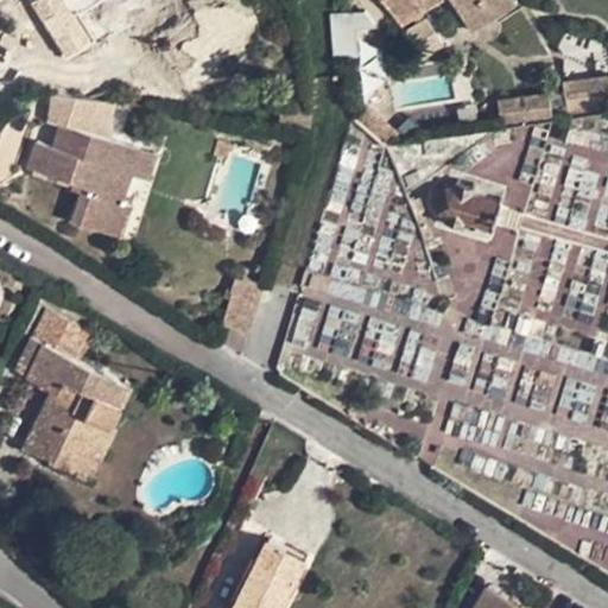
[(90,0),(95,7),(89,10),(95,21),(93,23),(89,26),(87,31),(88,36),(89,39),(93,43),(95,45),(99,46),(102,46),(107,44),(116,63),(131,57),(143,81),(171,67),(157,40),(137,0),(90,0)]
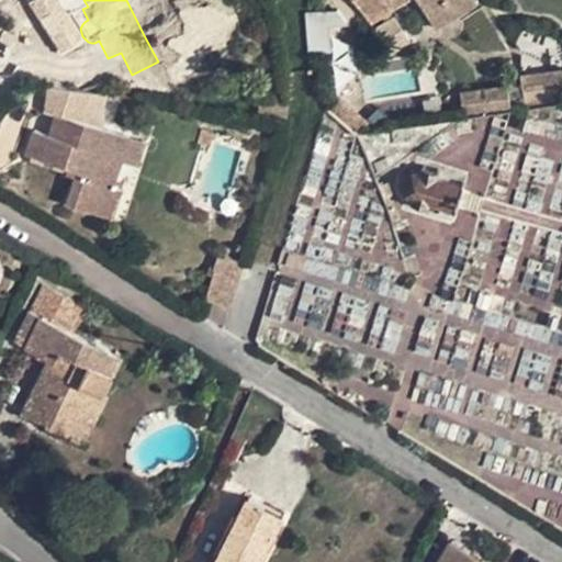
[(353,0),(370,22),(403,0),(418,0),(435,25),(475,0),(353,0)]
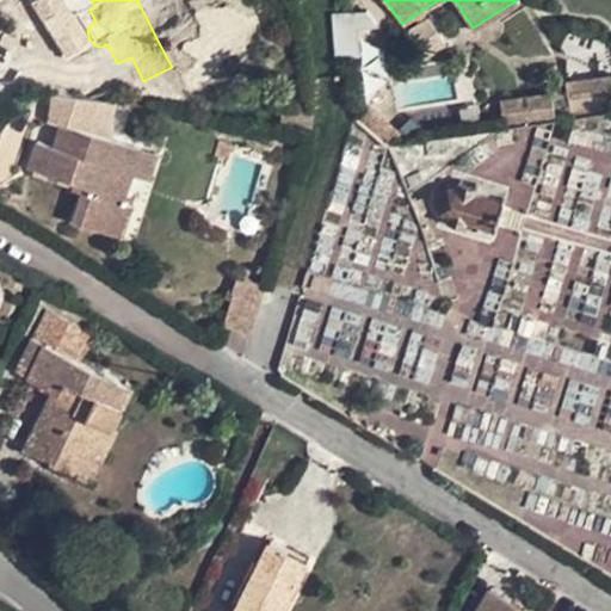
[(445,45),(427,18),(406,31),(424,59),(445,45)]
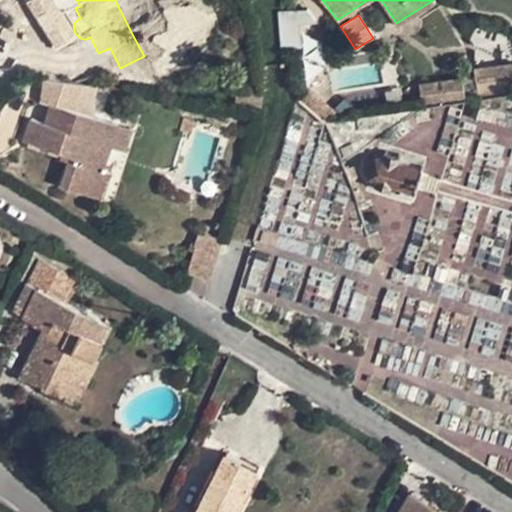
[(153,52),(142,29),(132,34),(144,56),(153,52)]
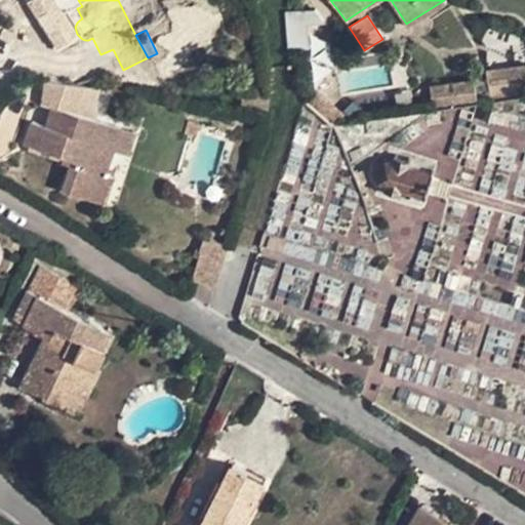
[(524,65),(486,71),(490,98),(524,92),(524,65)]
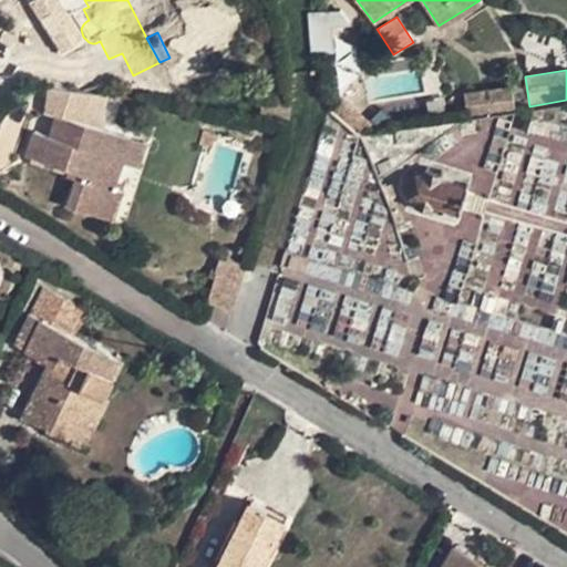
[(49,88),(45,112),(58,116),(62,119),(57,138),(51,137),(34,132),(27,156),(70,169),(68,176),(76,179),(68,205),(113,219),(122,191),(114,187),(122,162),(130,137),(98,126),(107,95),(49,88)]
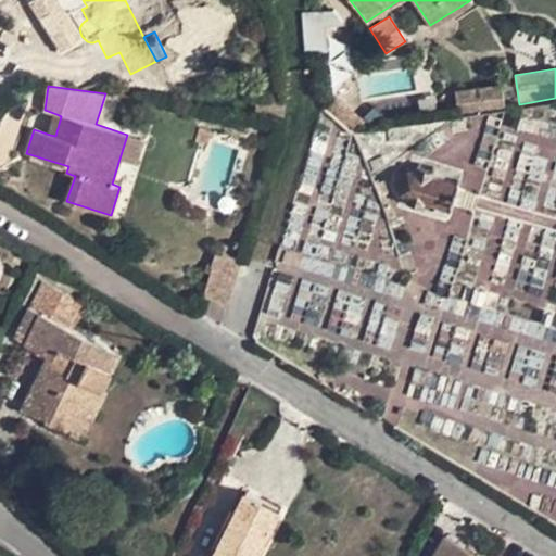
[(458,113),(497,105),(494,86),(456,92),(458,113)]
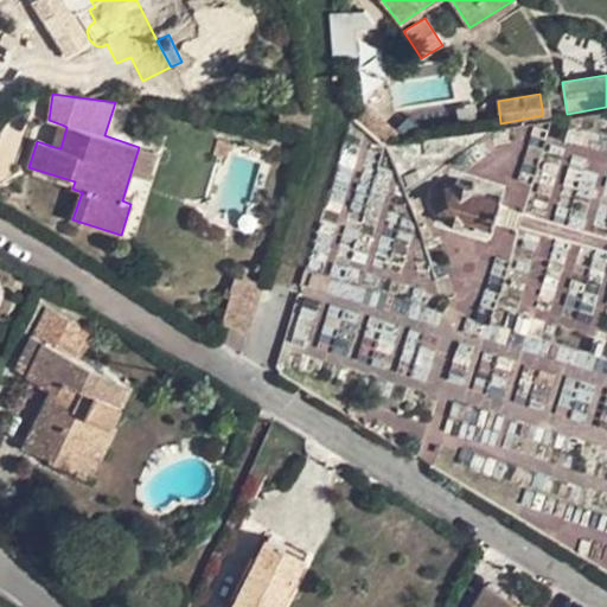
[(366,107),(356,120),(378,138),(389,125),(366,107)]
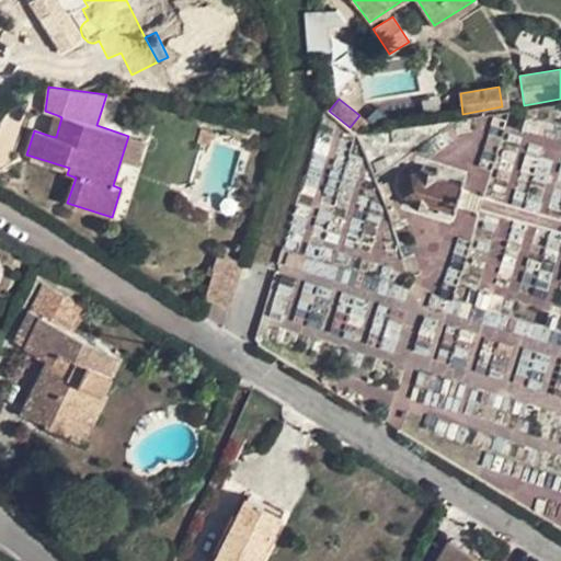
[(57,115),(50,136),(56,137),(61,117),(57,115)]
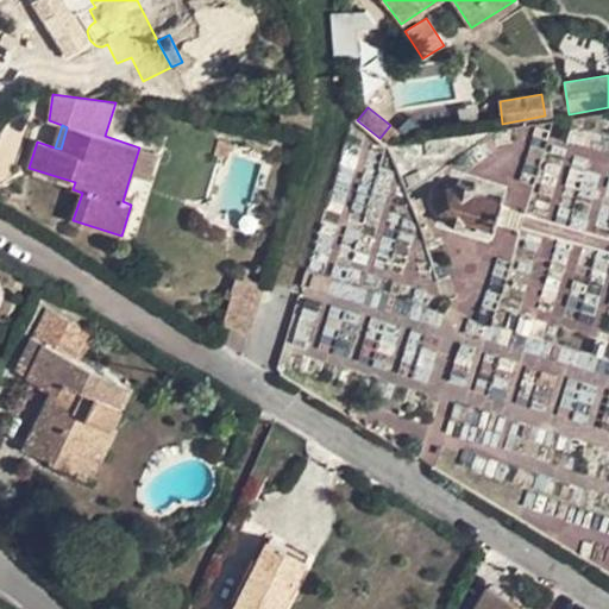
[(395,131),(390,125),(380,138),(385,143),(395,131)]
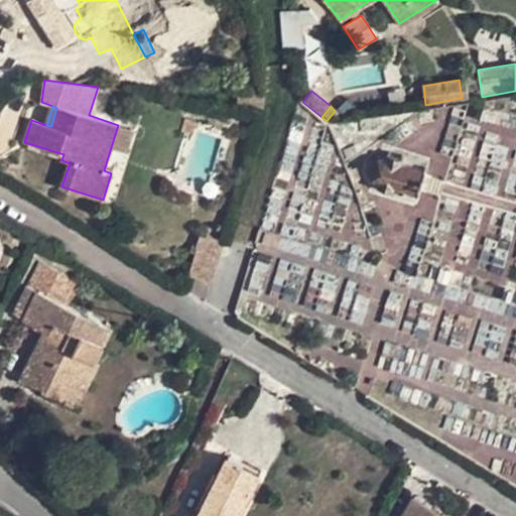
[(4,110),(0,119),(0,154),(1,155),(19,117),(4,110)]
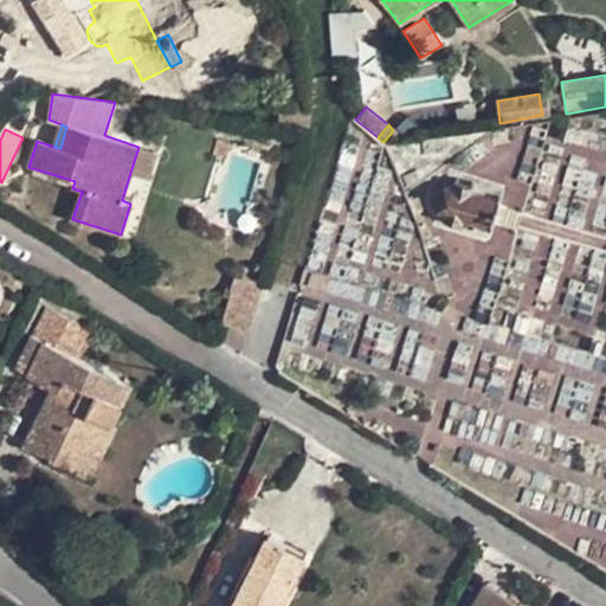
[(158,153),(139,147),(130,173),(149,179),(158,153)]
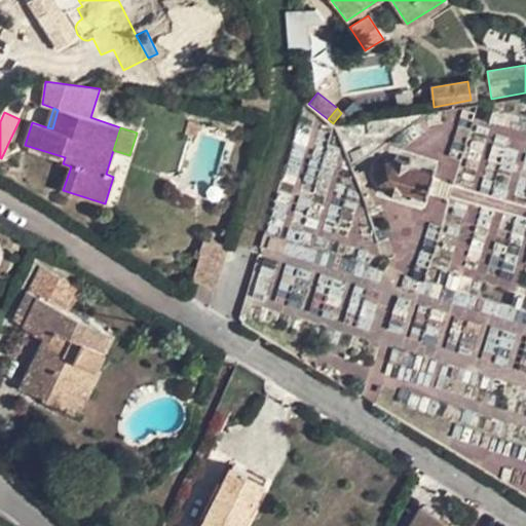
[(413,162),(396,156),(393,161),(388,161),(385,161),(378,165),(375,174),(375,176),(380,183),(385,187),(385,188),(402,193),(402,192),(427,199),(436,173),(412,166),(413,162)]
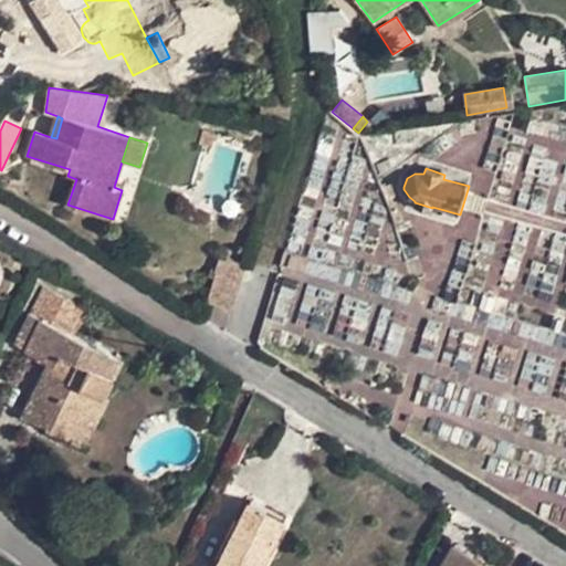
[(220,255),(215,271),(216,271),(207,301),(232,308),(247,264),(220,255)]
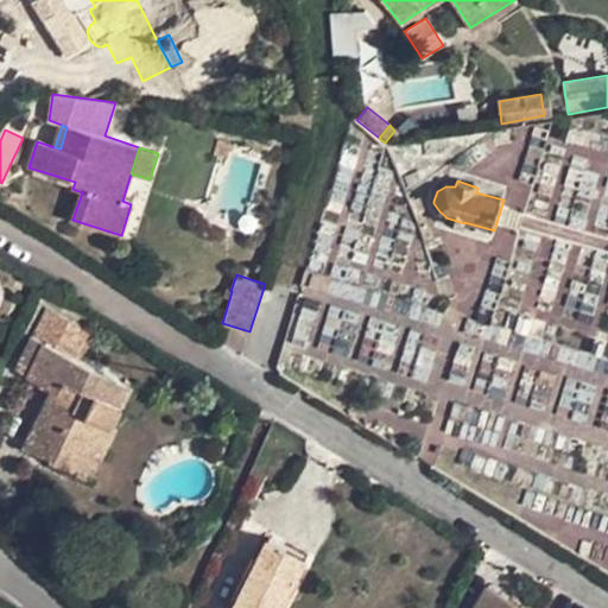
[(44,308),(14,371),(57,392),(29,450),(75,474),(100,423),(112,428),(112,426),(122,406),(118,404),(127,384),(77,360),(92,331),(44,308)]
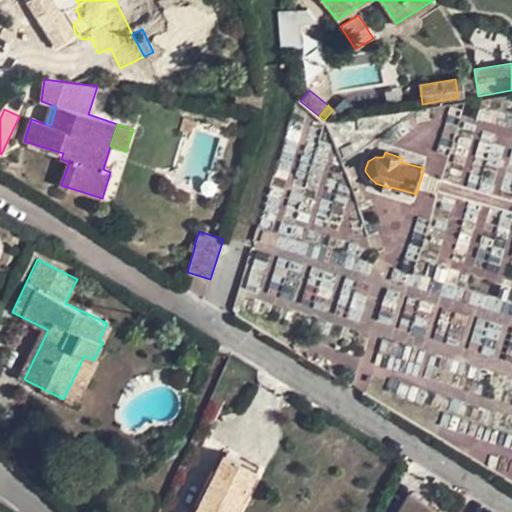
[(447,269),(437,267),(434,277),(444,280),(447,269)]
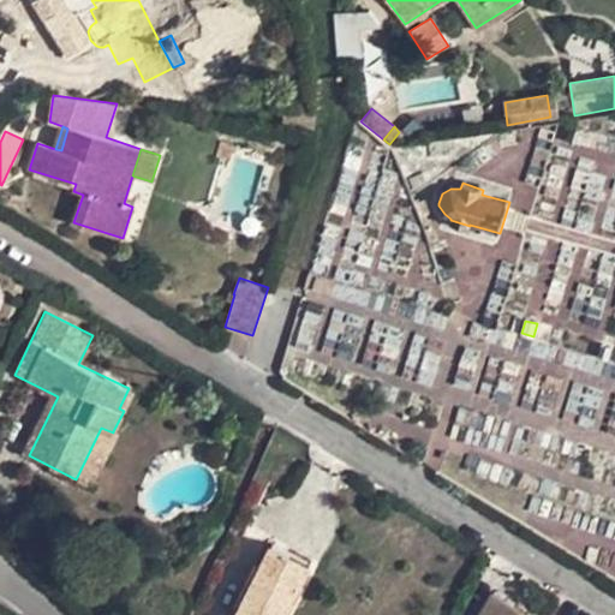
[(113,433),(101,428),(76,479),(91,487),(118,434),(113,431),(113,433)]
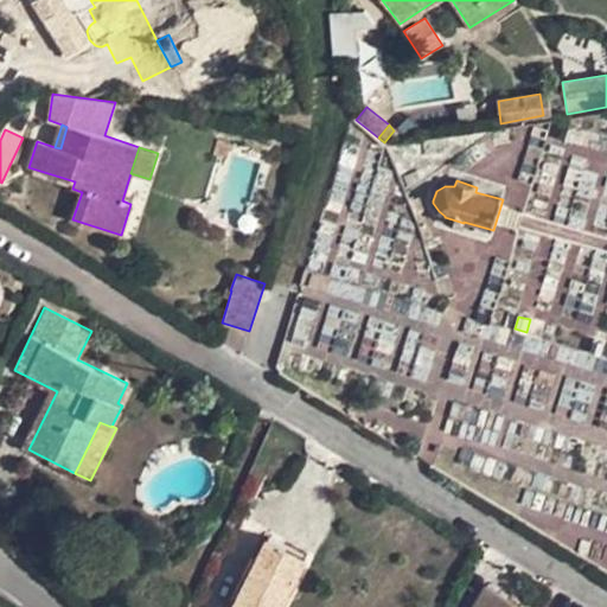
[(281,606),(307,557),(268,538),(232,606),(281,606)]
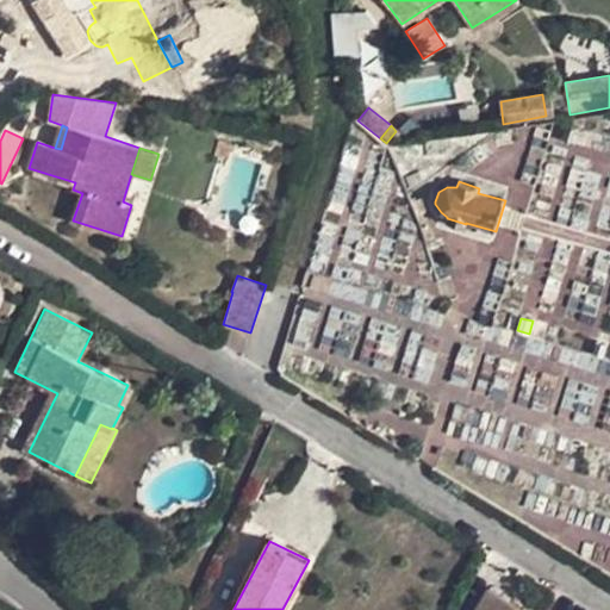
[(527,609),(490,587),(475,609),(527,609)]
